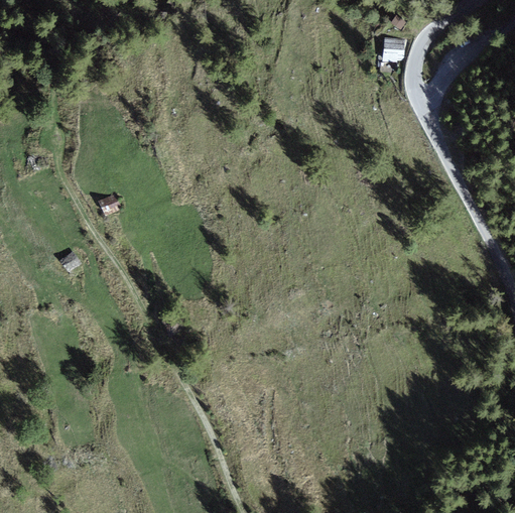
[(393,16),(402,23),(407,17),(398,10),(393,16)]
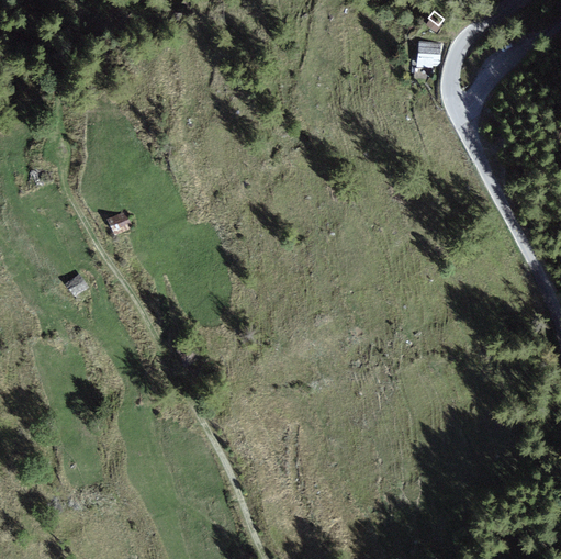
[(444,41),(417,41),(417,67),(442,67),(444,41)]
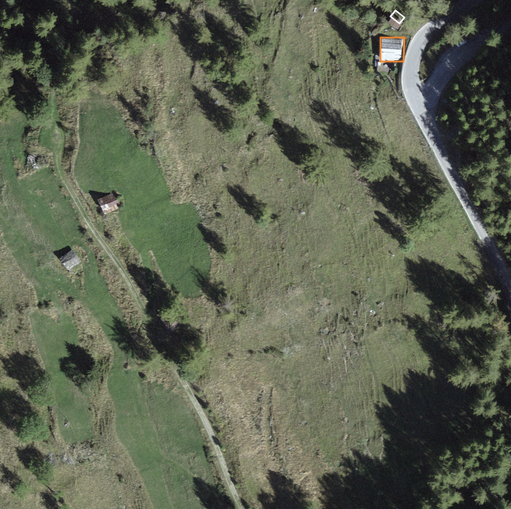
[(113,192),(101,197),(107,209),(118,204),(113,192)]
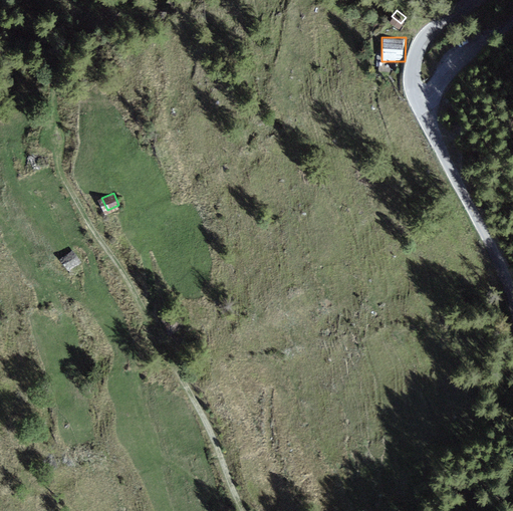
[(73,249),(63,256),(70,266),(80,259),(73,249)]
